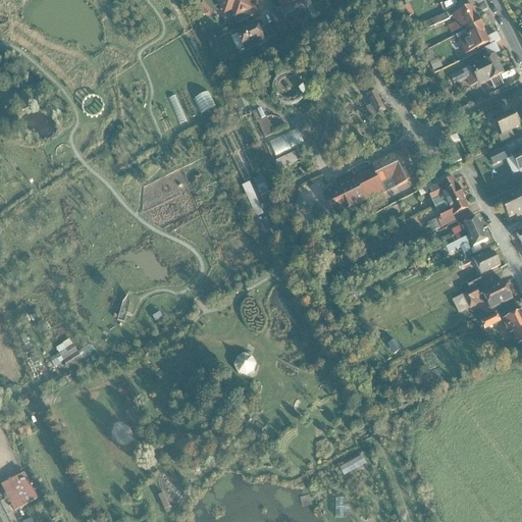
[(248,0),(217,0),(216,1),(224,17),(231,14),(235,20),(251,13),(254,11),(248,0)]
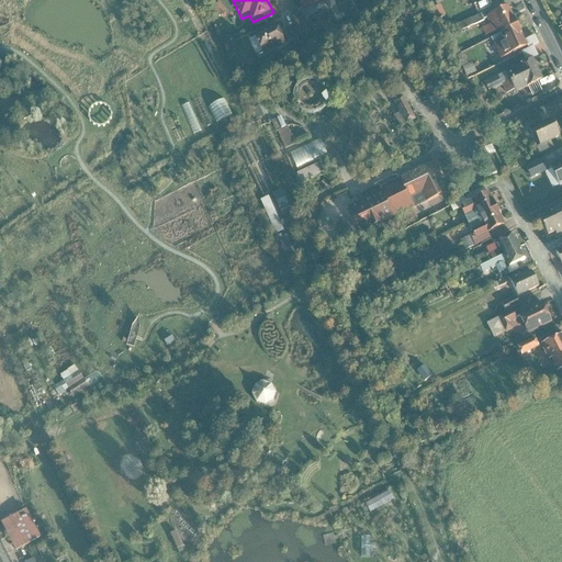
[(299,0),(306,13),(327,2),(325,0),(299,0)]
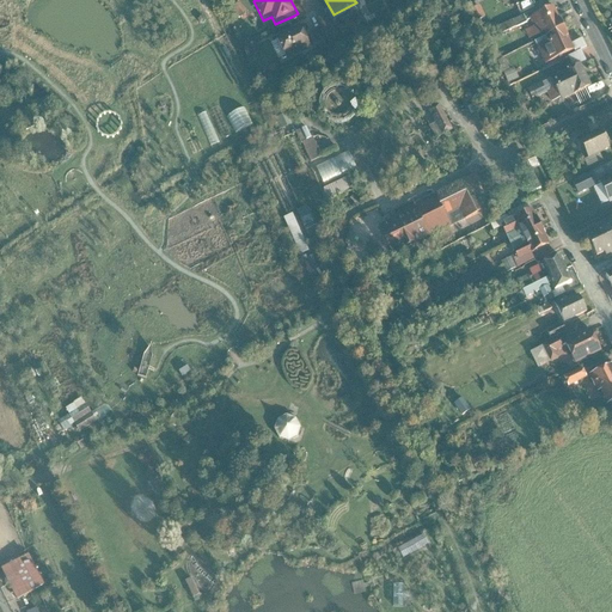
[(248,11),(239,2),(233,8),(242,17),(248,11)]
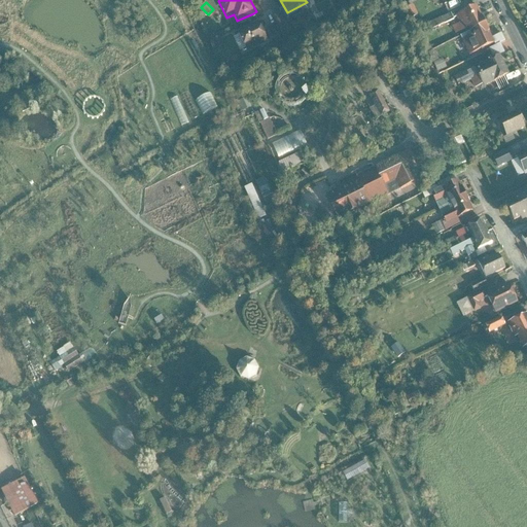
[(413,5),(405,9),(409,19),(417,14),(413,5)]
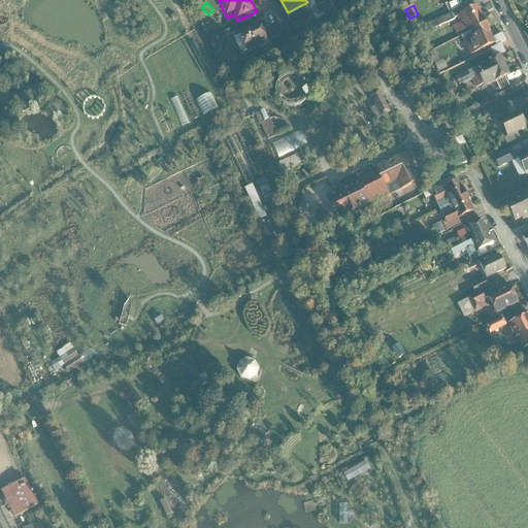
[(470,31),(472,33),(488,27),(479,7),(456,18),(460,25),(454,28),(458,36),(470,31)]
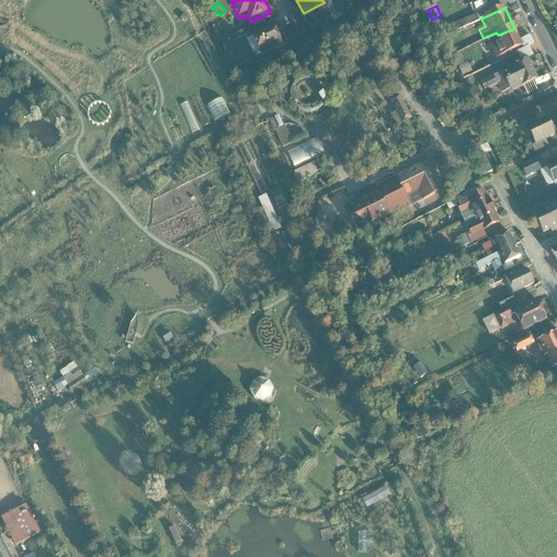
[(270,20),(268,14),(250,22),(249,22),(252,28),(270,20)]
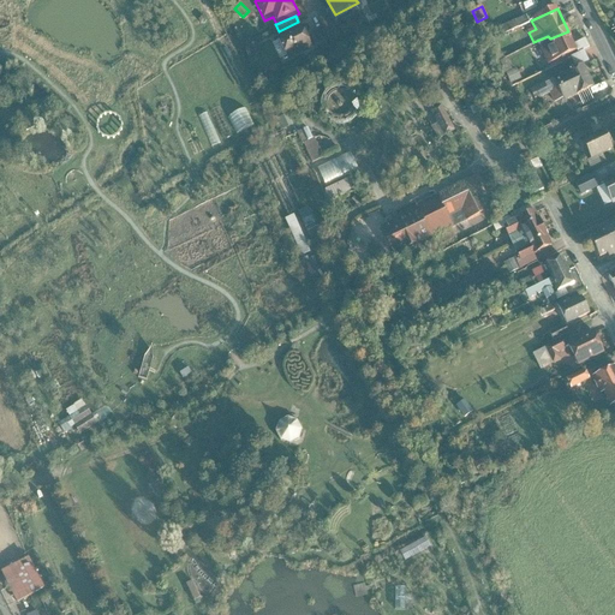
[(323,30),(328,41),(340,36),(332,18),(320,23),(323,30)]
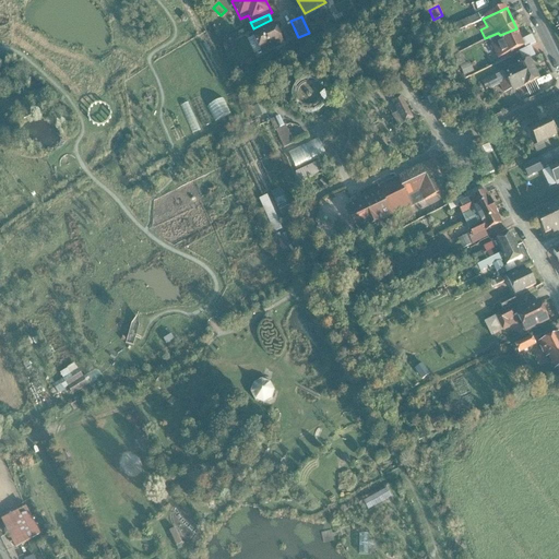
[(478,16),(458,25),(460,32),(482,22),(478,16)]
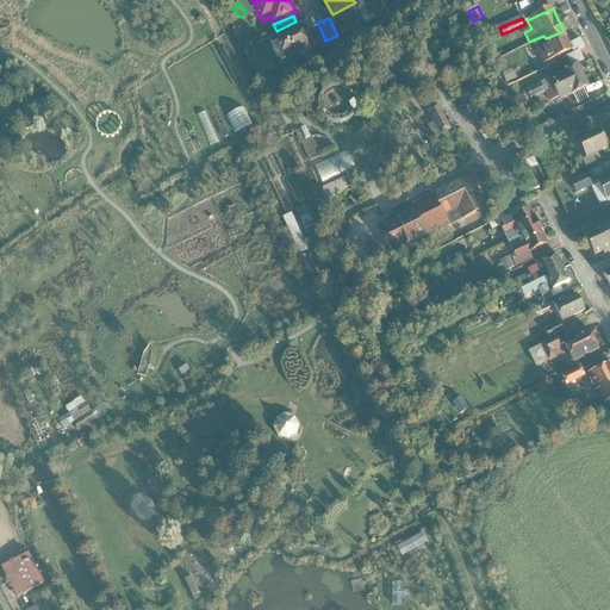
[(298,27),(274,39),(286,62),(310,50),(298,27)]
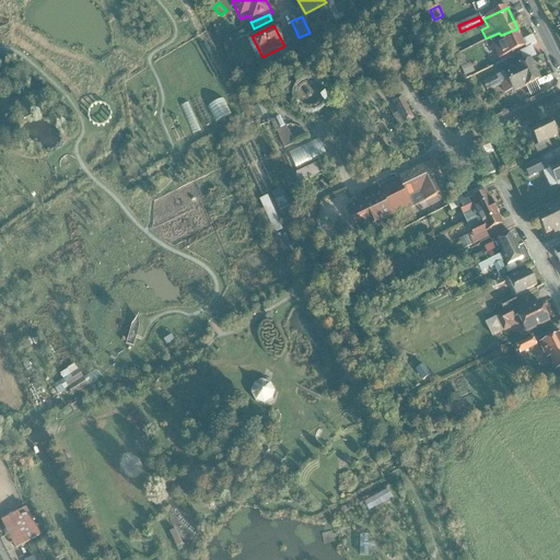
[(294,27),(284,32),(289,43),(299,37),(294,27)]
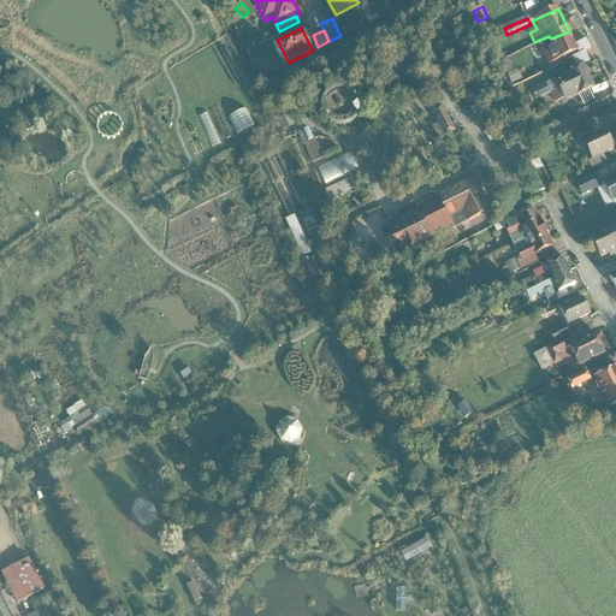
[(569,31),(551,39),(554,45),(542,49),(550,65),(579,52),(569,31)]
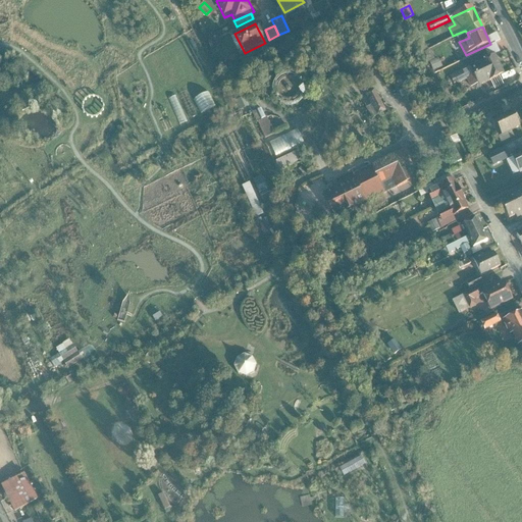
[(222,45),(217,36),(210,40),(214,49),(222,45)]
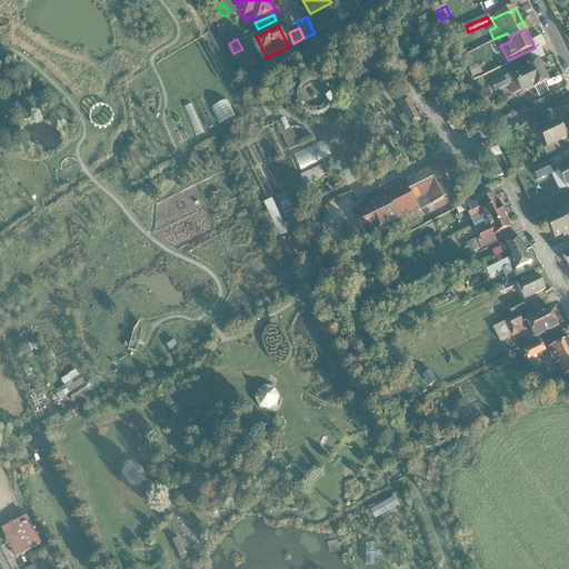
[(518,86),(546,72),(541,62),(513,76),(518,86)]
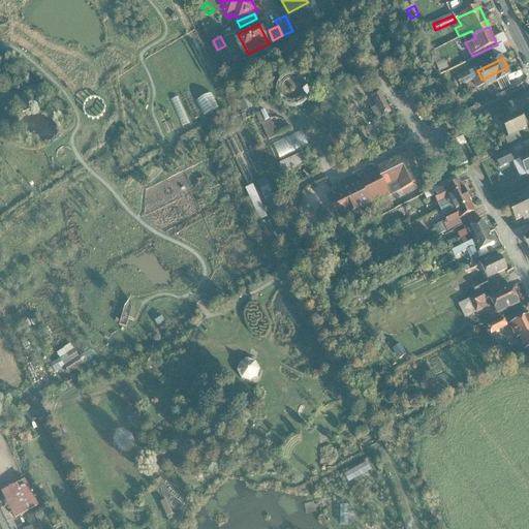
[(512,78),(507,67),(481,80),(487,89),(512,78)]
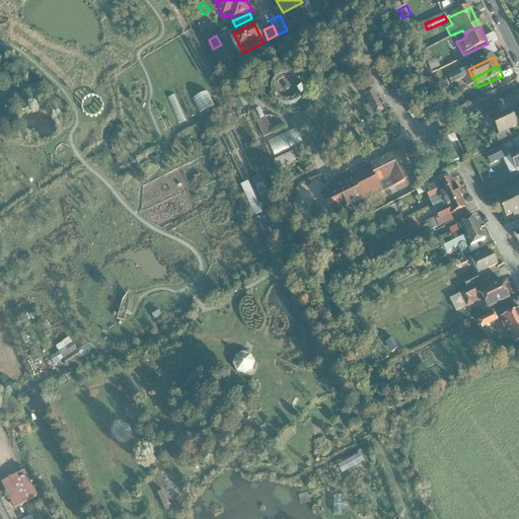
[(271,87),(272,92),(275,97),(279,101),(285,102),(291,102),(296,99),(300,95),(302,89),(302,83),(300,79),(297,75),(293,72),(288,71),(283,72),(278,74),(274,77),(272,82),(271,87)]
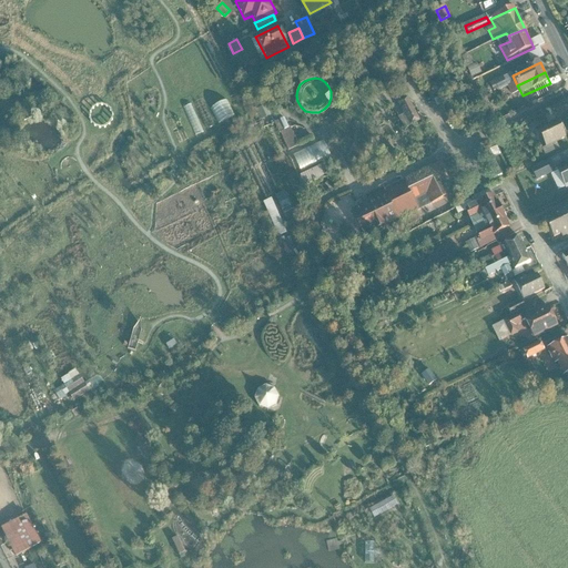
[(421,121),(407,97),(397,102),(411,127),(421,121)]
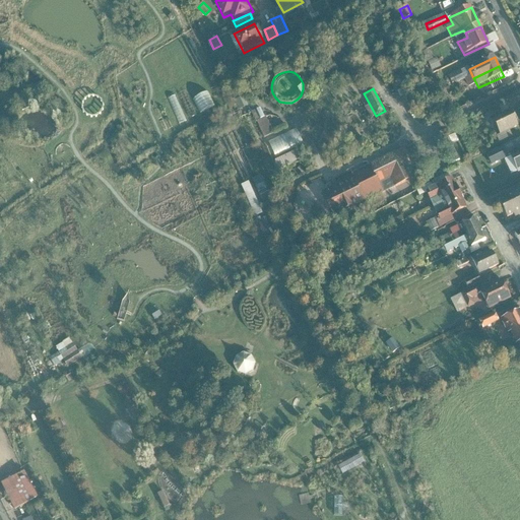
[(187,90),(170,98),(180,123),(197,116),(187,90)]
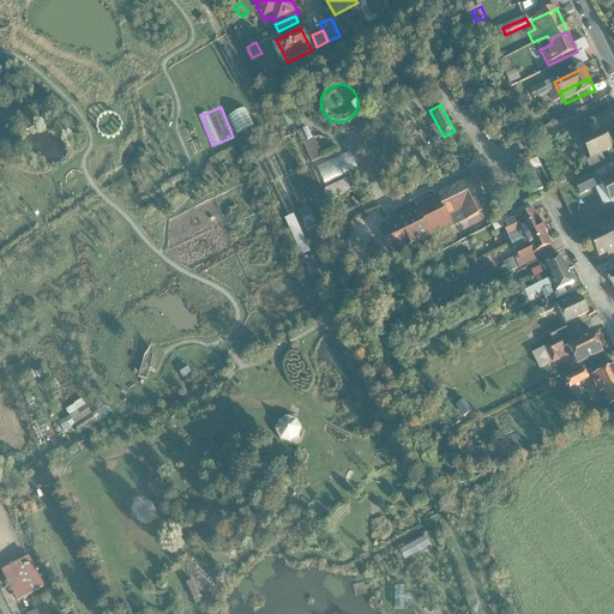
[(299,131),(311,162),(321,157),(309,127),(299,131)]
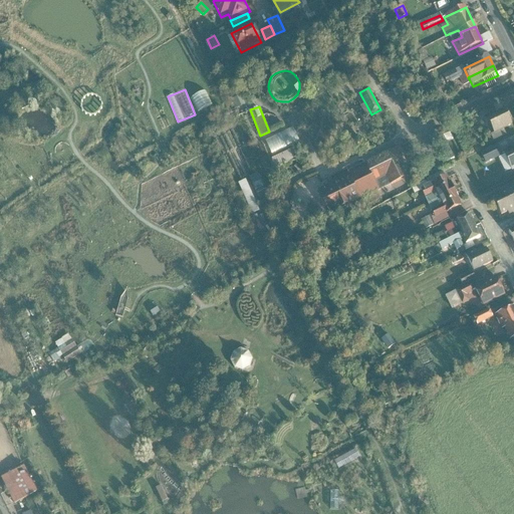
[(510,125),(503,109),(485,118),(492,135),(510,125)]
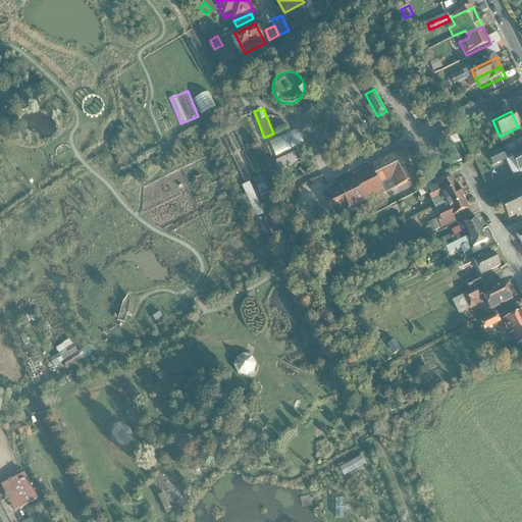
[(297,128),(269,143),(276,158),(304,144),(297,128)]
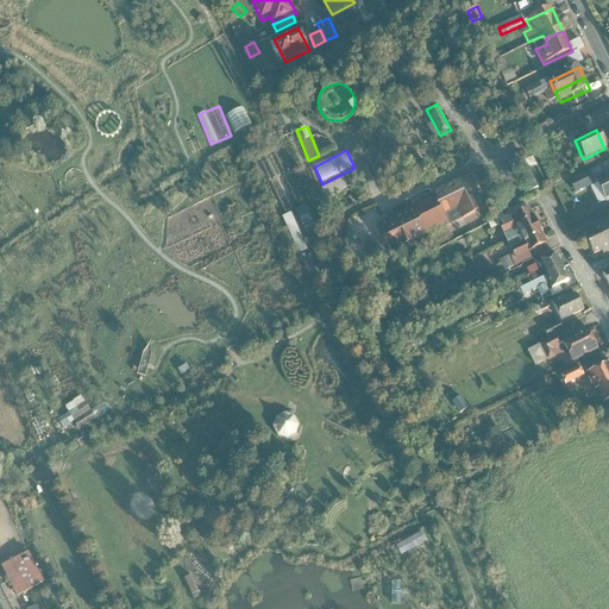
[(526,159),(518,163),(529,190),(539,187),(526,159)]
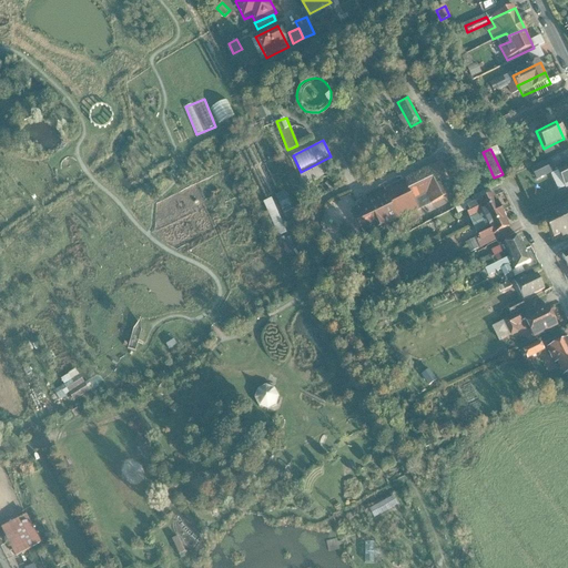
[(548,161),(530,169),(536,179),(554,170),(548,161)]
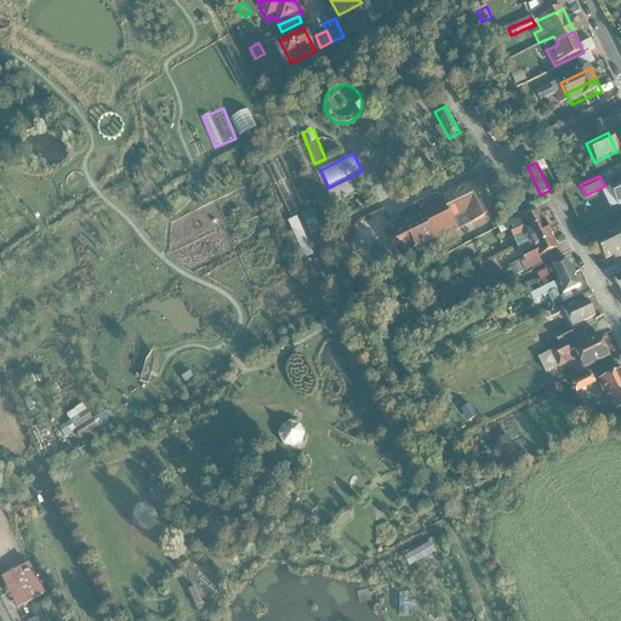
[(420,206),(436,238),(457,228),(453,218),(466,211),(472,222),(497,210),(480,177),(462,186),(420,206)]
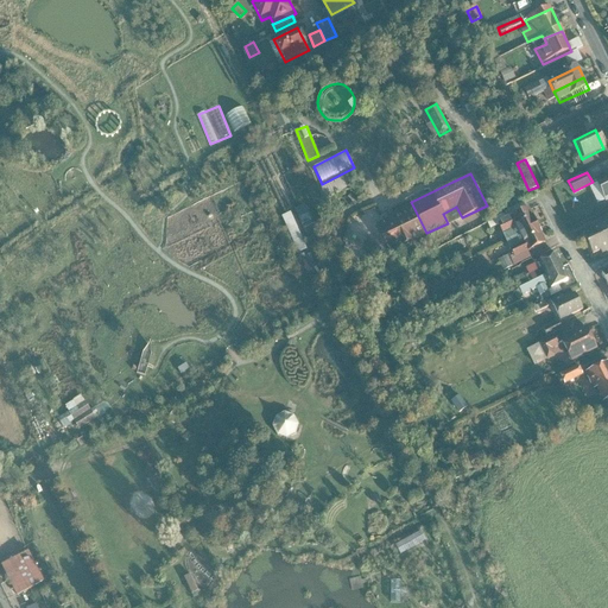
[(607,173),(594,182),(603,202),(607,200),(607,173)]
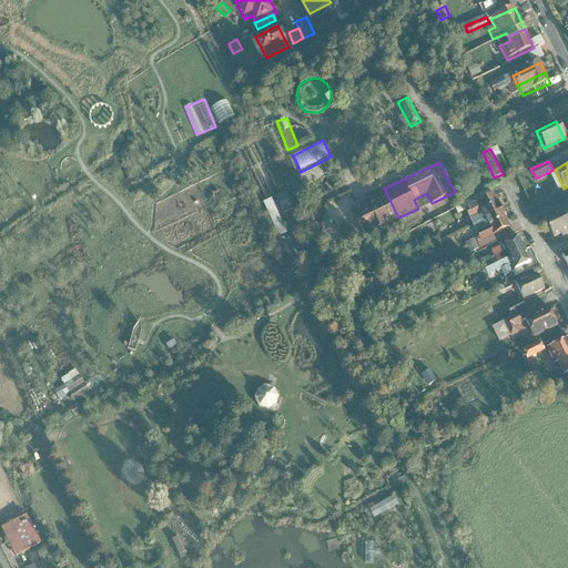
[(323,164),(300,175),(304,185),(327,174),(323,164)]
